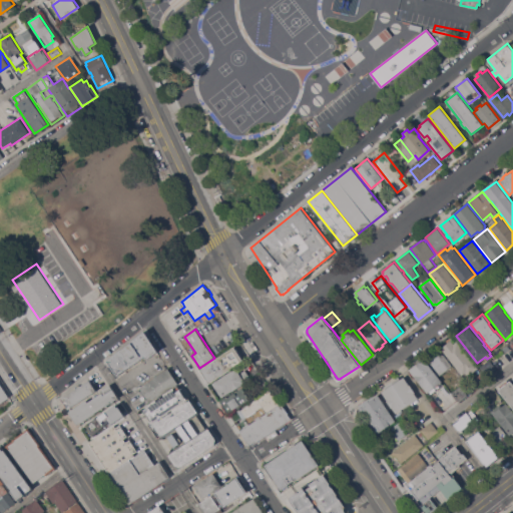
[(148,358),(144,357),(117,376),(107,361),(144,331),(158,352),(148,358)]
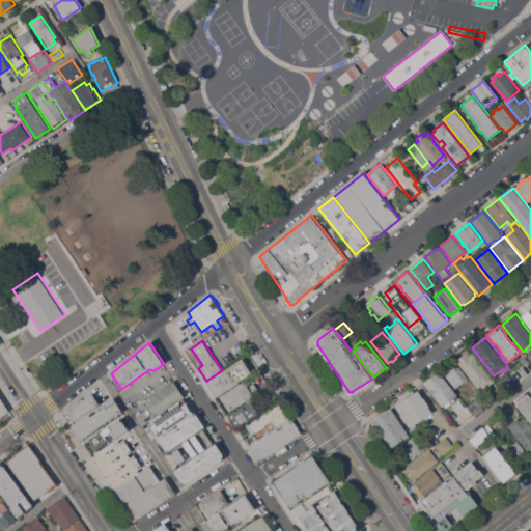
[(492,378),(490,380),(493,383),(484,389),(482,385),(478,388),(456,360),(467,352),(470,356),(473,353),(492,378)]
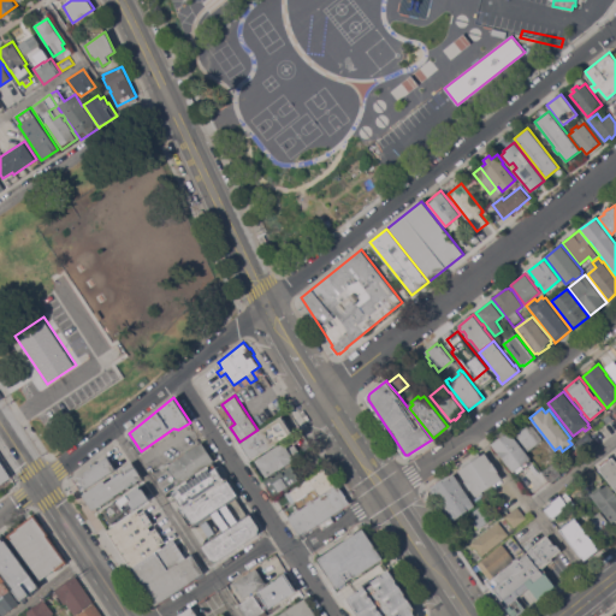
[(242,443),(283,416),(292,432),(252,458),(242,443)]
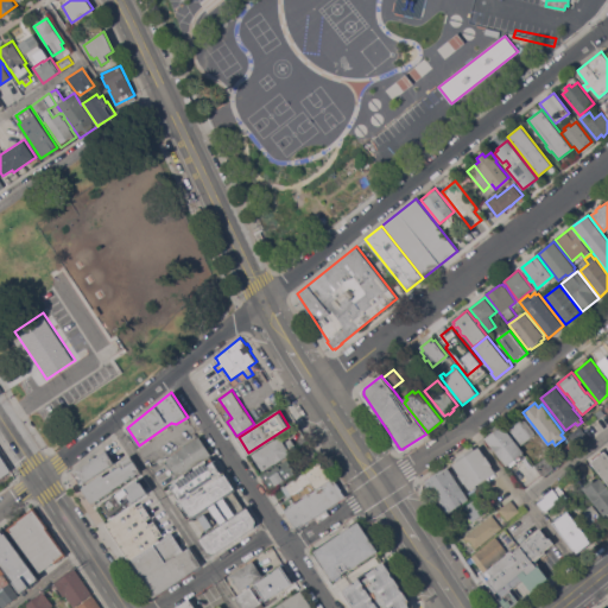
[(536,434),(521,444),(507,426),(521,415),(536,434)]
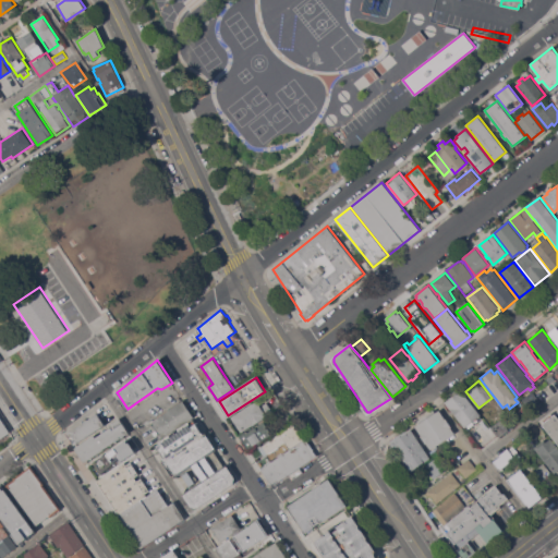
[(481,414),(480,416),(481,419),(469,428),(466,426),(465,426),(446,401),(461,389),(481,414)]
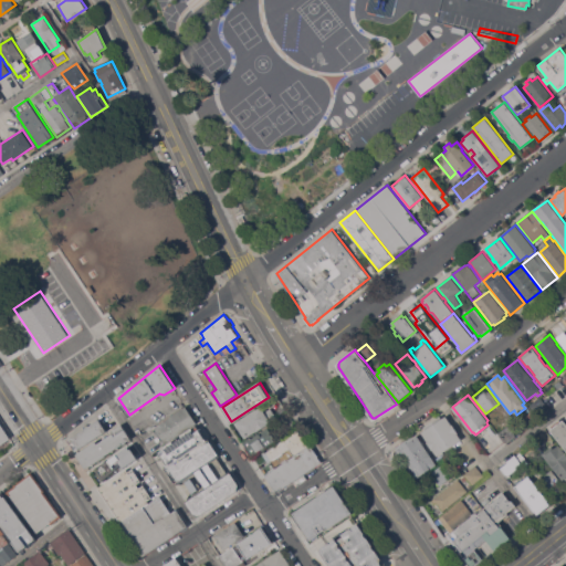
[(538,417),(530,406),(541,397),(549,408),(538,417)]
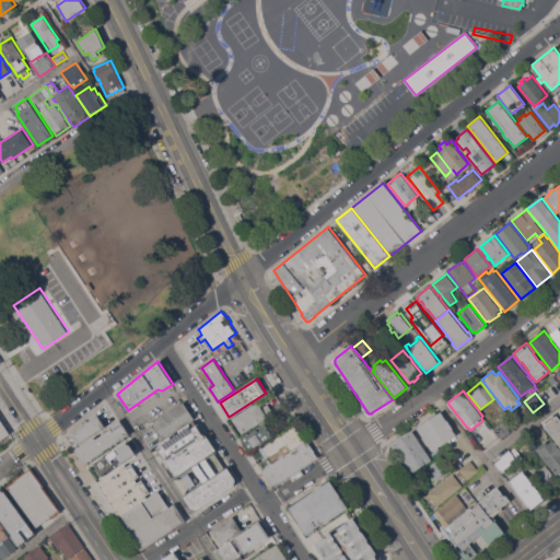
[(184,403),(195,418),(163,439),(153,423),(184,403)]
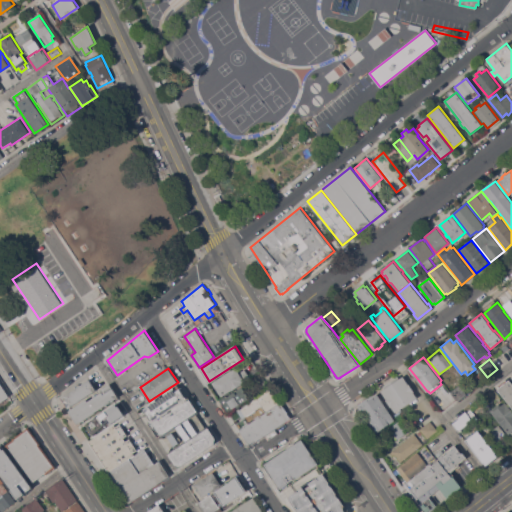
[(239,373),(246,369),(251,377),(221,396),(213,383),(236,368),(239,373)]
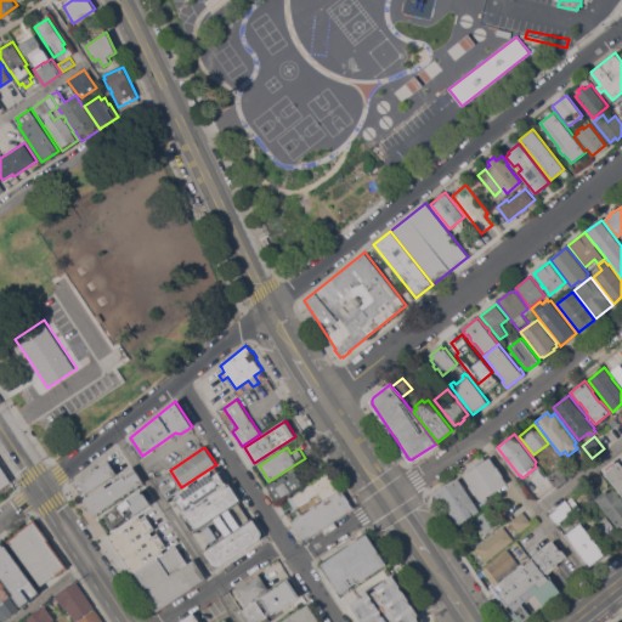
[(486,459),(490,457),(496,467),(497,465),(503,475),(503,476),(508,482),(480,501),(476,495),(475,495),(469,485),(463,475),(467,471),(465,469),(484,457),(485,457),(486,459)]
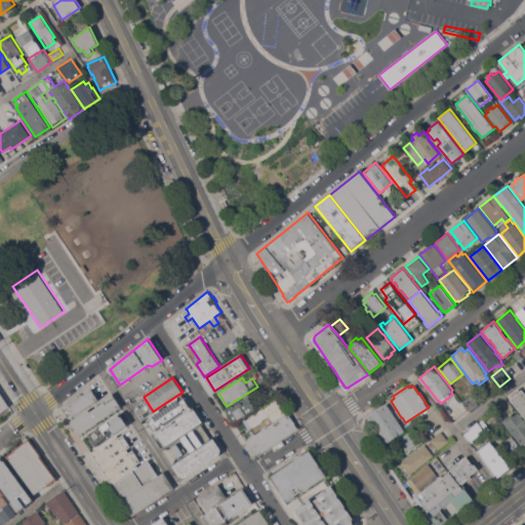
[(91,389),(98,400),(70,418),(63,408),(91,389)]
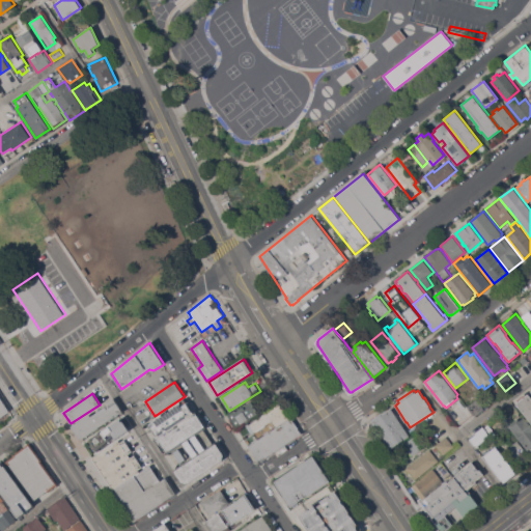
[(530,396),(530,422),(515,403),(518,401),(516,399),(525,393),(526,395),(528,393),(530,396)]
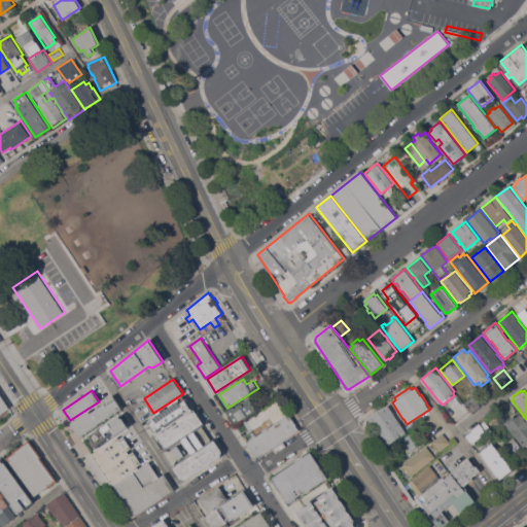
[(0,393),(9,408),(0,414),(0,393)]
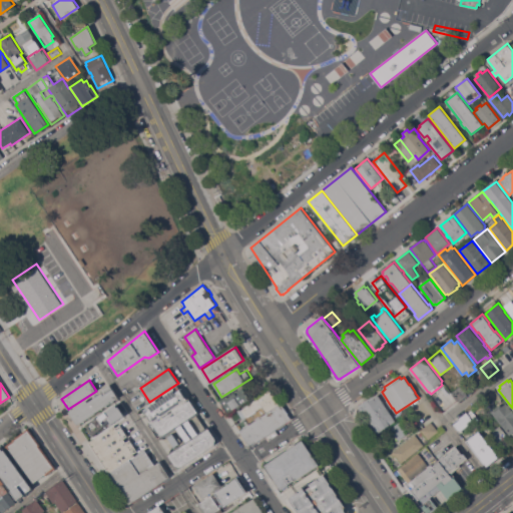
[(87,401),(88,402),(102,392),(101,391),(110,385),(118,398),(95,413),(96,414),(78,426),(69,413),(87,401)]
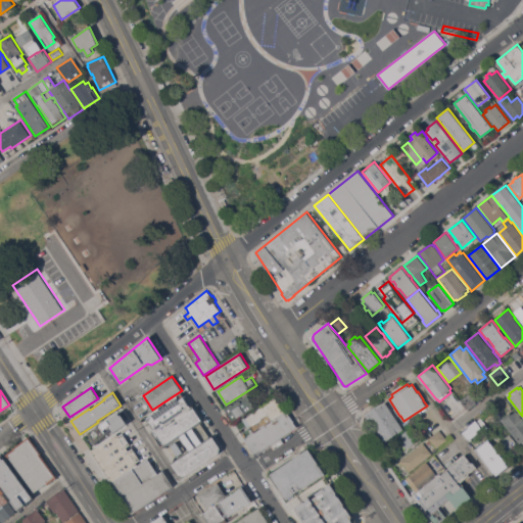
[(477,402),(468,410),(461,400),(469,392),(477,402)]
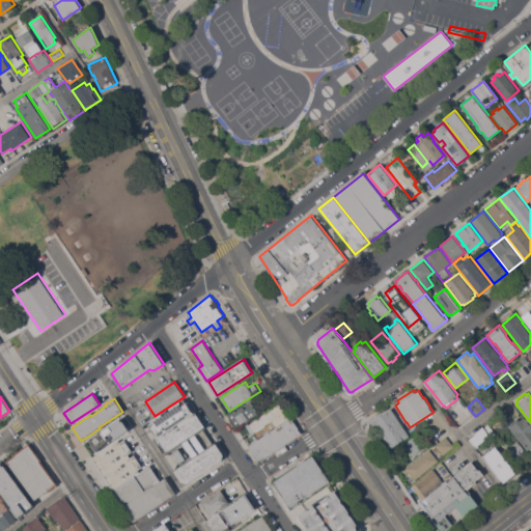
[(156,440),(155,439),(157,438),(149,427),(155,424),(151,420),(184,399),(194,415),(156,440)]
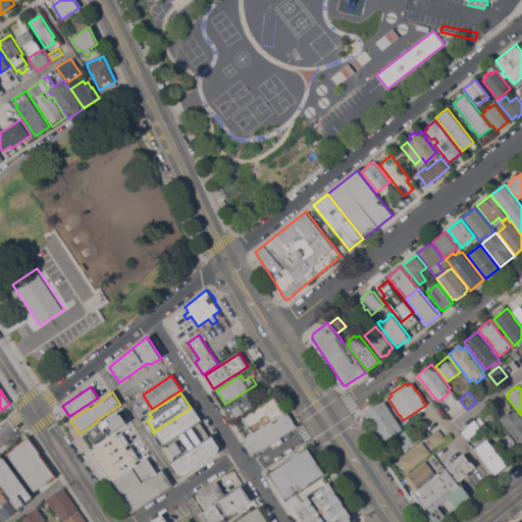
[(230,416),(229,416),(224,408),(230,404),(230,405),(247,394),(254,403),(253,404),(254,406),(246,412),(245,415),(242,417),(239,417),(233,420),(230,416)]
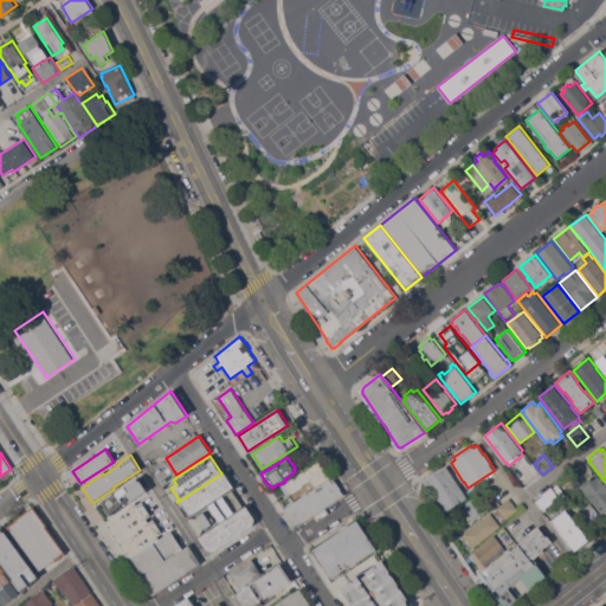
[(272,491),(284,484),(320,461),(330,477),(331,476),(333,478),(284,510),(272,491)]
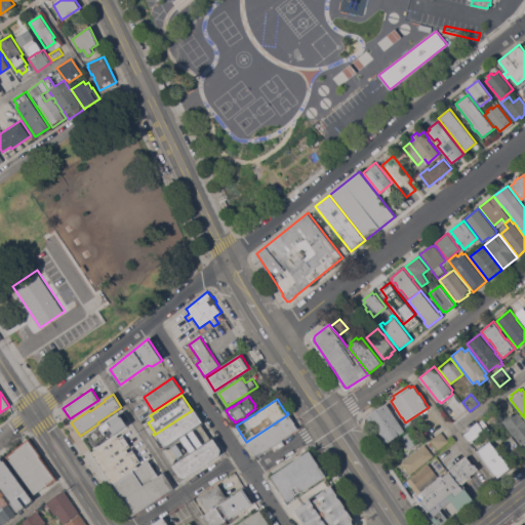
[(405,431),(386,444),(367,417),(387,404),(405,431)]
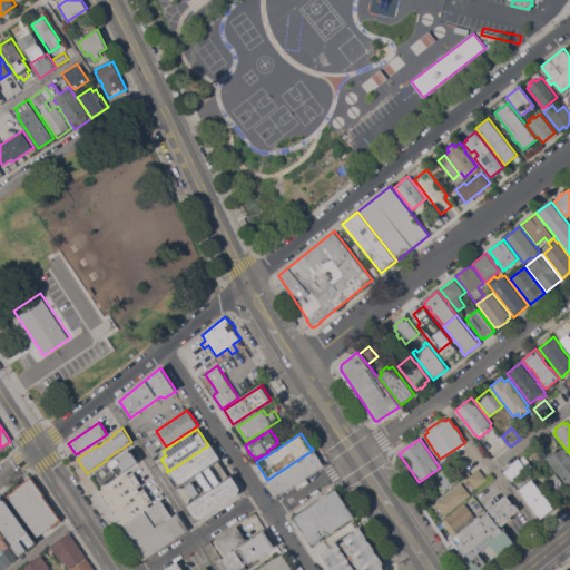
[(208,445),(212,444),(219,458),(176,487),(167,472),(208,445)]
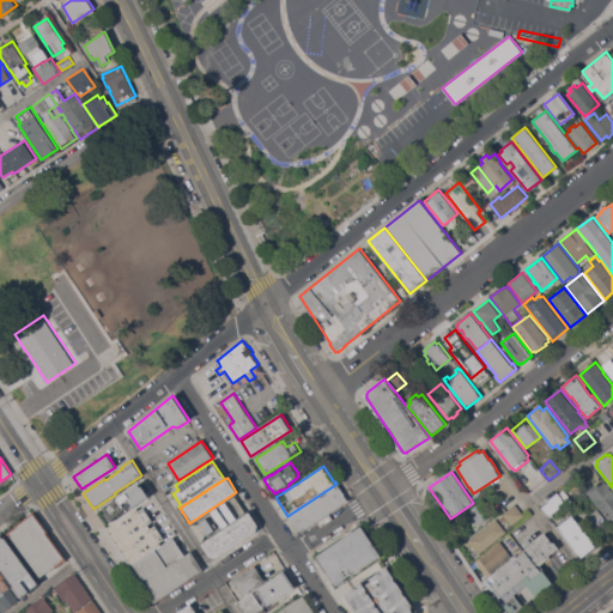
[(571,481),(575,485),(566,492),(563,487),(571,481)]
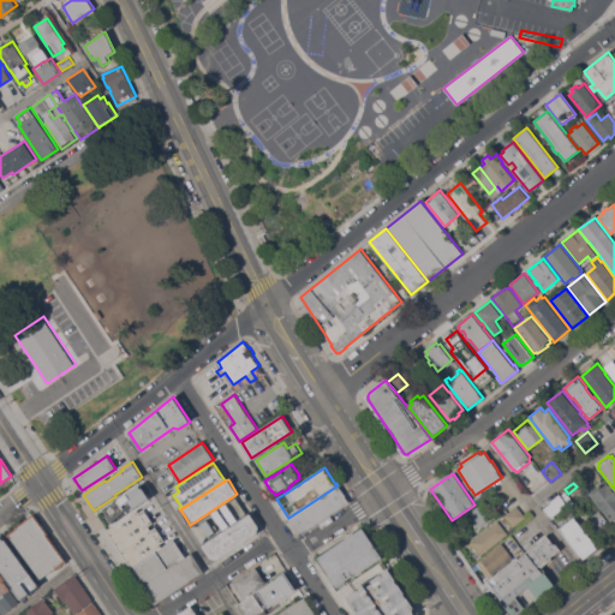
[(599,484),(602,488),(608,483),(614,493),(614,520),(614,519),(611,521),(589,493),(599,484)]
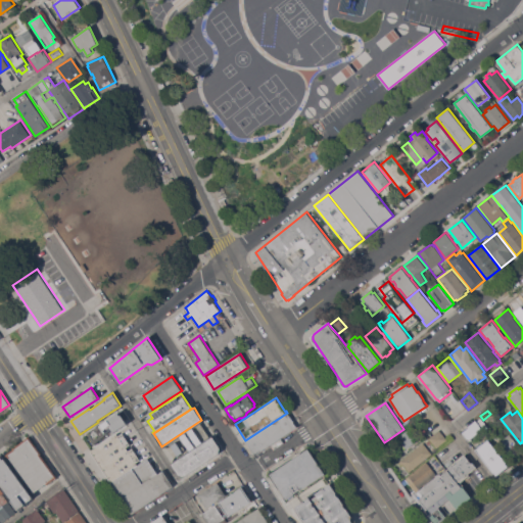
[(120,416),(121,415),(127,423),(95,444),(87,433),(117,413),(120,416)]
